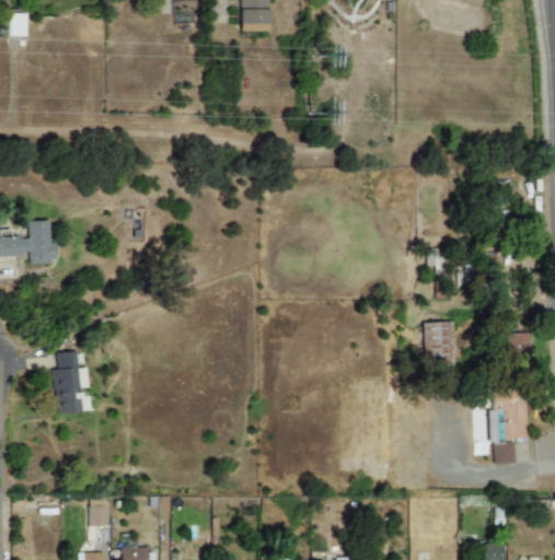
[(277,0),(245,0),(244,31),(276,32),(277,0)]
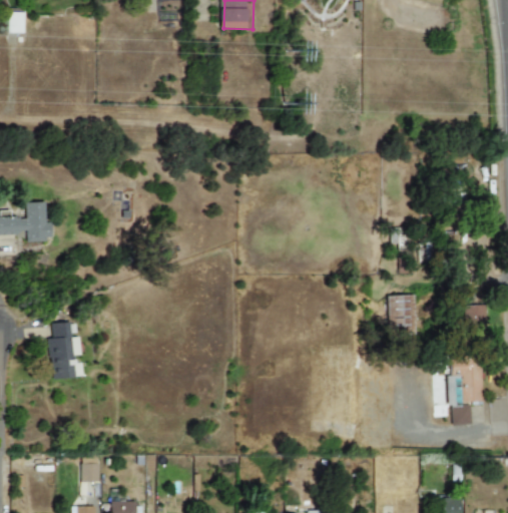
[(26,13),(10,12),(10,33),(25,33),(26,13)]
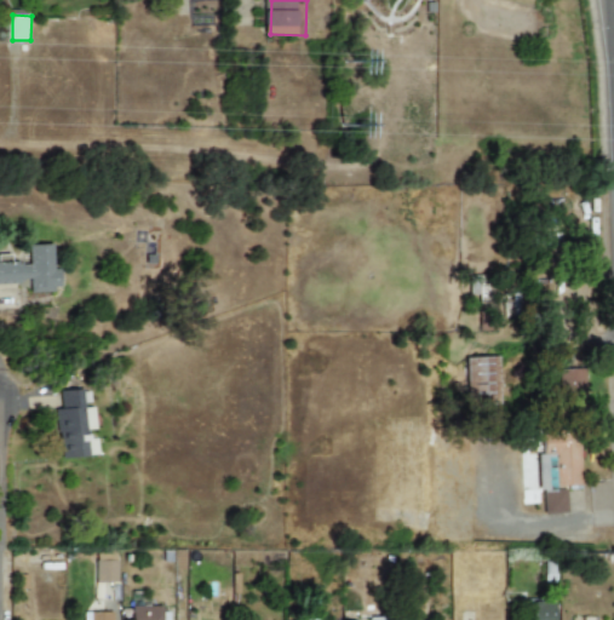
[(0,282),(34,282),(34,292),(64,291),(63,269),(57,269),(57,245),(32,245),(32,263),(13,263),(13,254),(0,254),(0,282)]
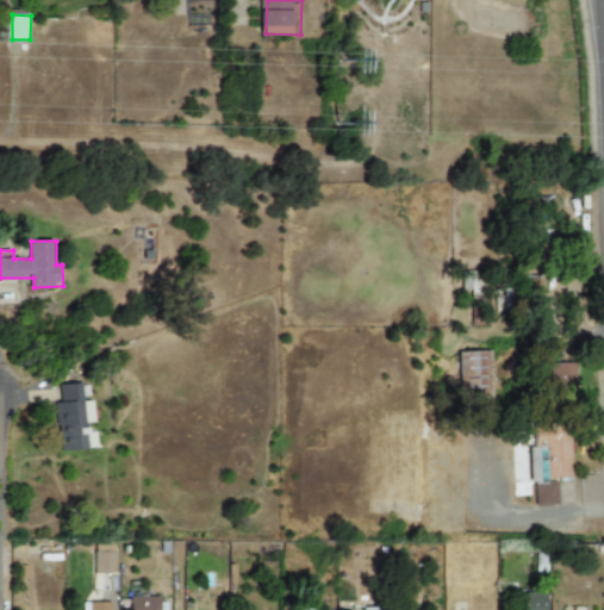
[(462,352),(462,398),(496,397),(494,350),(462,352)]
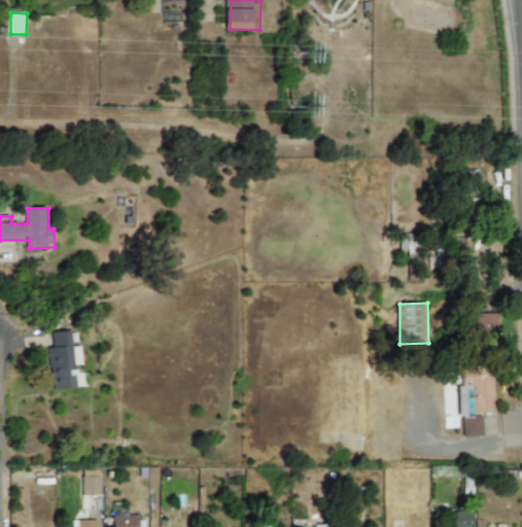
[(477,314),(478,337),(500,336),(499,314),(477,314)]
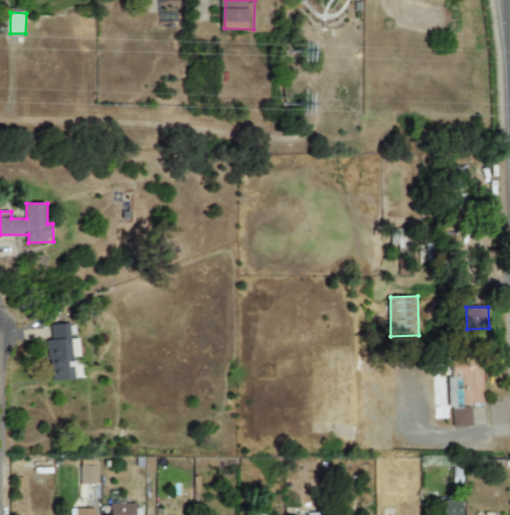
[(52,380),(75,379),(74,356),(81,356),(80,340),(72,340),(71,325),(53,326),(53,339),(50,340),(52,380)]
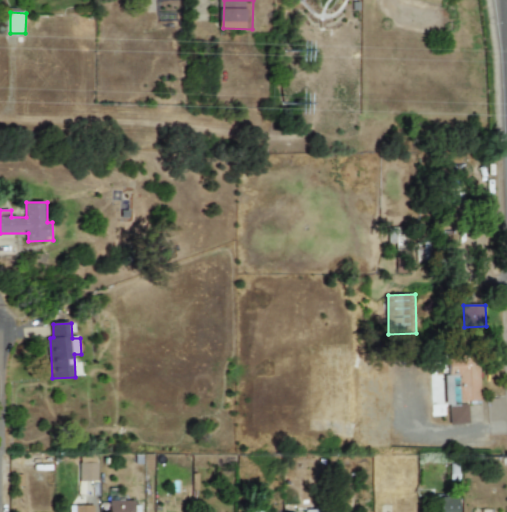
[(471,423),(471,402),(483,402),(482,358),(450,359),(450,375),(446,375),(447,405),(451,405),(452,424),(471,423)]
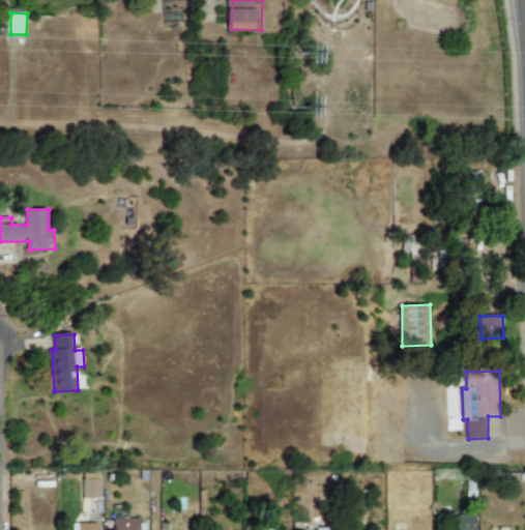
[(103,498),(103,473),(85,473),(85,498),(103,498)]
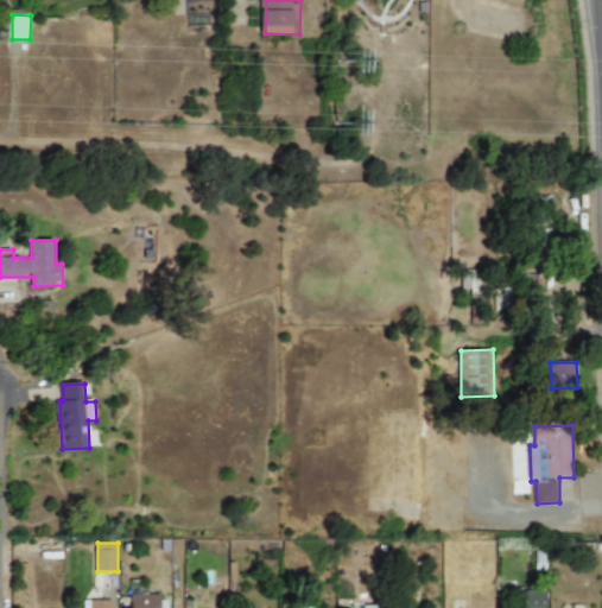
[(546,607),(547,591),(519,590),(518,607),(546,607)]
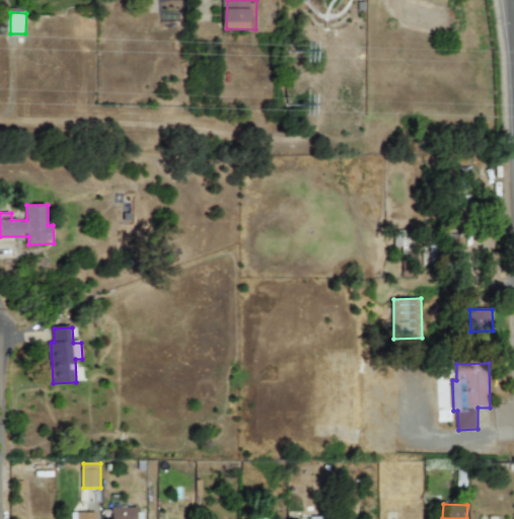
[(113,518),(145,518),(146,509),(113,508),(113,518)]
